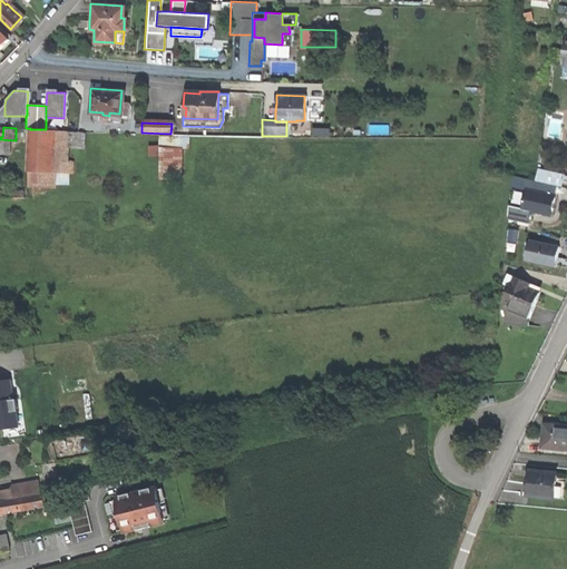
[(28,170),(29,170),(52,172),(66,173),(67,147),(81,147),(81,131),(46,129),(30,129),(28,170)]
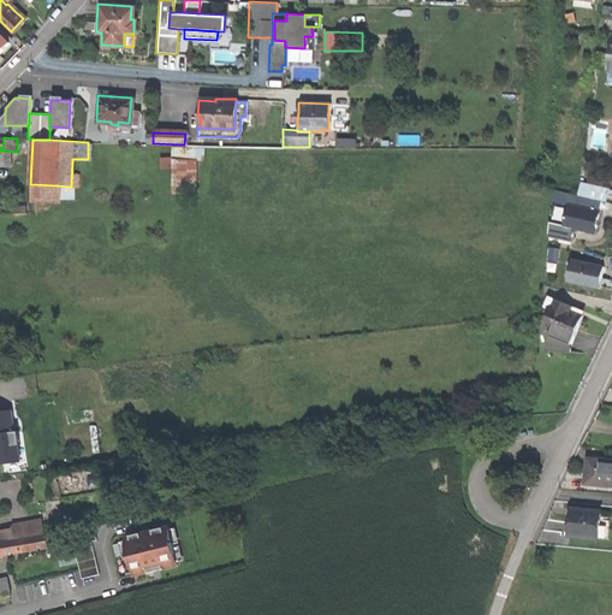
[(194,159),(171,159),(171,166),(170,191),(192,193),(194,159)]
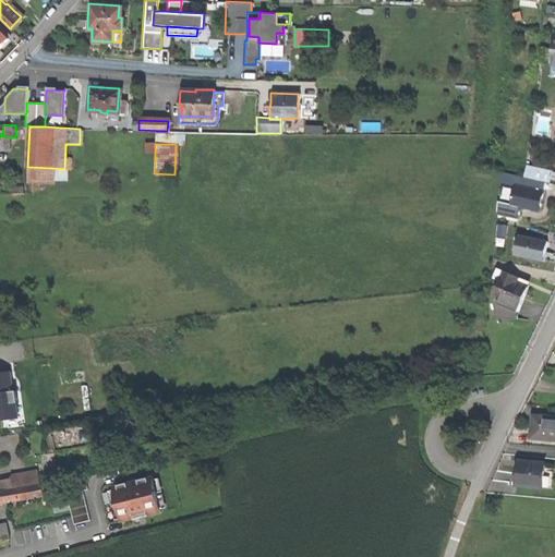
[(525,165),(522,176),(544,181),(547,182),(551,170),(525,165)]
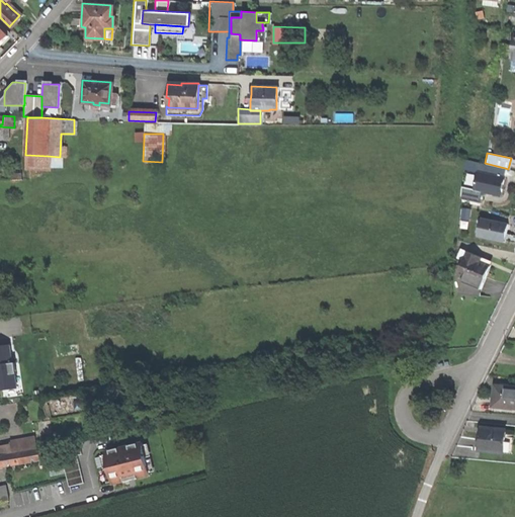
[(48,156),(26,155),(26,168),(47,169),(48,156)]
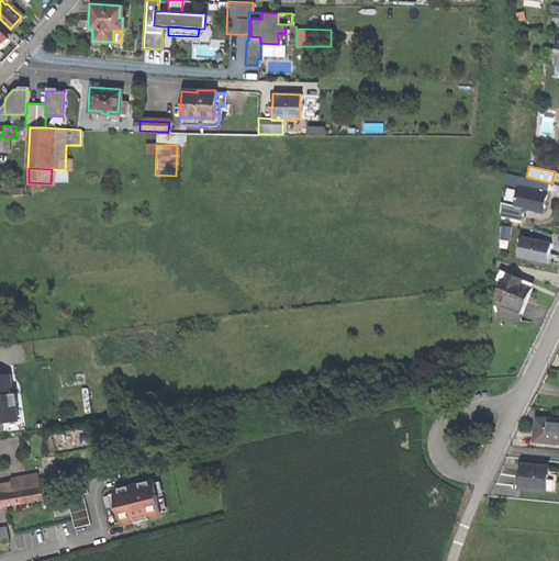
[(517,186),(545,192),(548,182),(526,177),(502,172),(501,183),(517,186)]
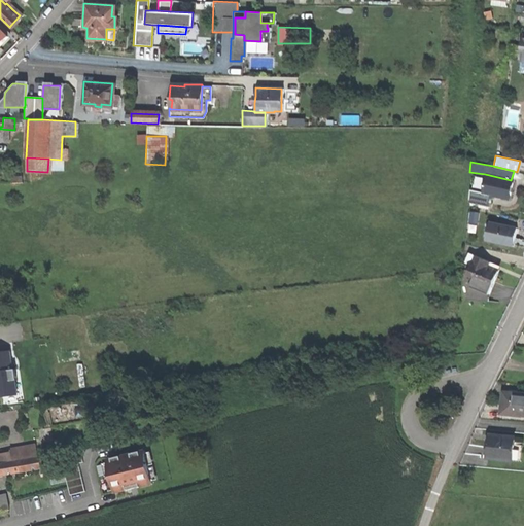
[(512,180),(511,180),(485,174),(481,190),(481,193),(489,194),(496,196),(508,198),(512,180)]
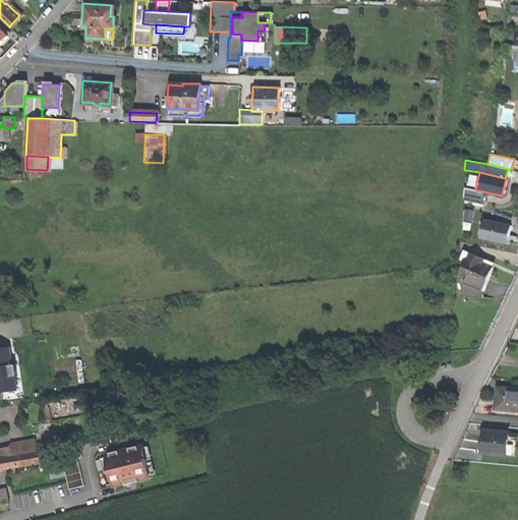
[(475,190),(475,188),(463,186),(462,198),(480,203),(481,200),(483,191),(475,190)]
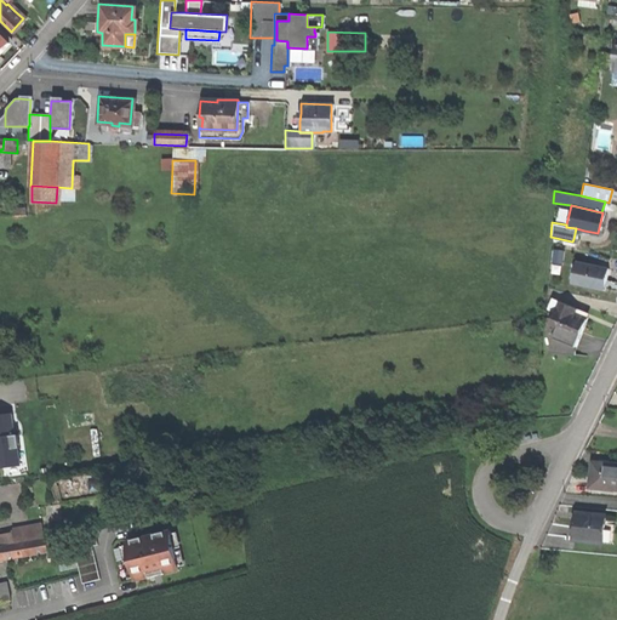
[(547,263),(560,265),(561,250),(549,248),(547,263)]
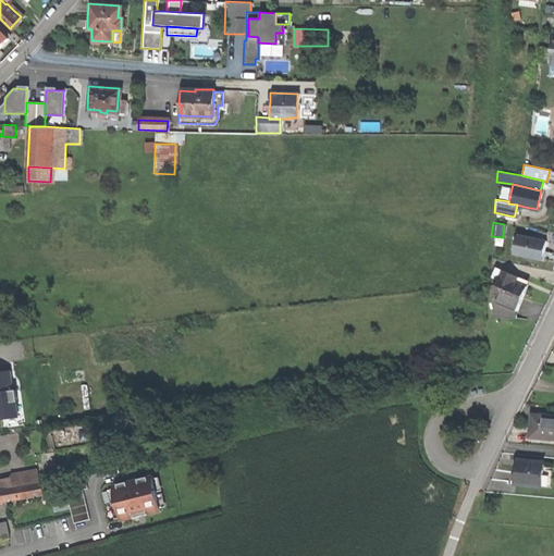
[(522,236),(515,234),(512,254),(541,259),(542,252),(544,241),(522,236)]
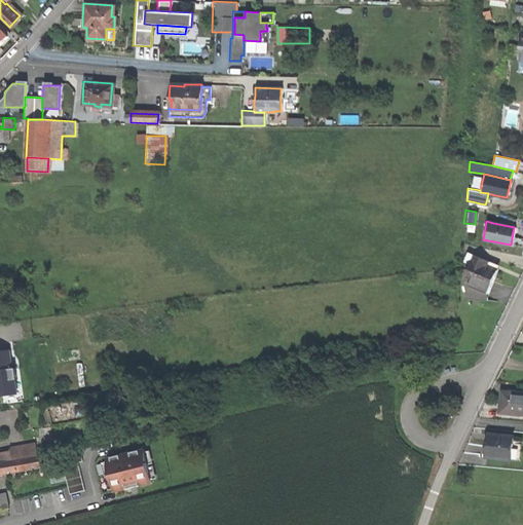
[(467,269),(473,255),(467,253),(461,266),(467,269)]
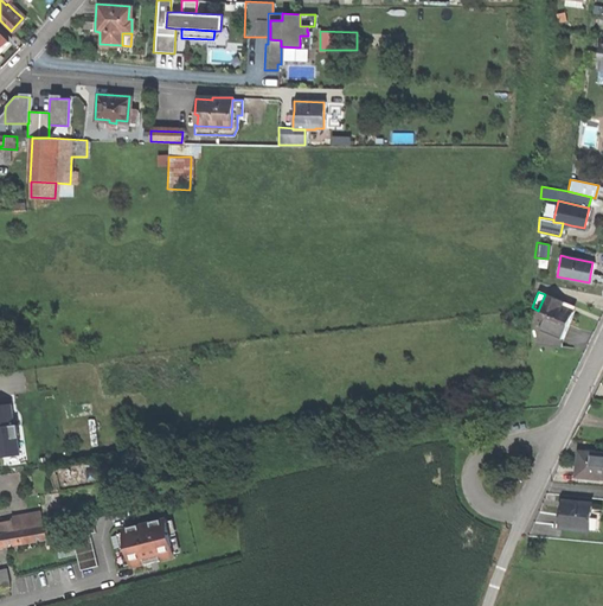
[(562,301),(545,294),(538,311),(533,321),(537,324),(536,330),(543,331),(560,338),(572,310),(566,307),(559,305),(562,301)]
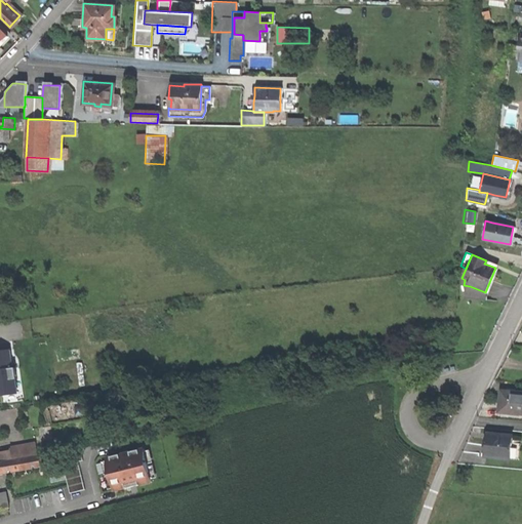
[(484,299),(485,292),(470,286),(464,285),(463,296),(484,299)]
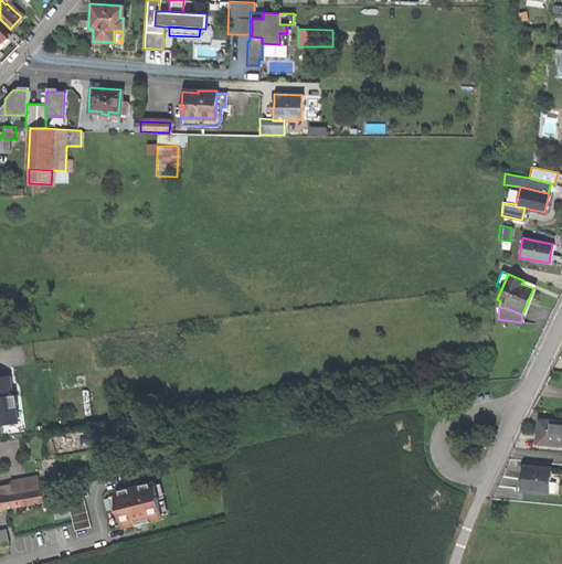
[(8,375),(0,376),(0,424),(17,422),(14,406),(17,406),(16,394),(11,395),(8,375)]
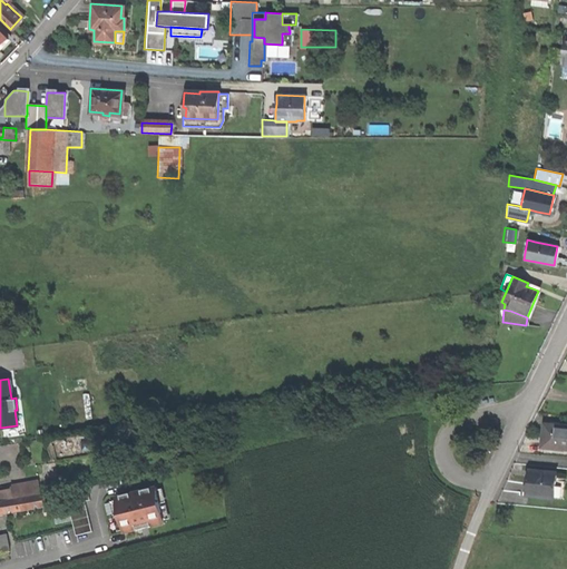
[(540,447),(566,449),(566,424),(553,423),(543,422),(540,447)]
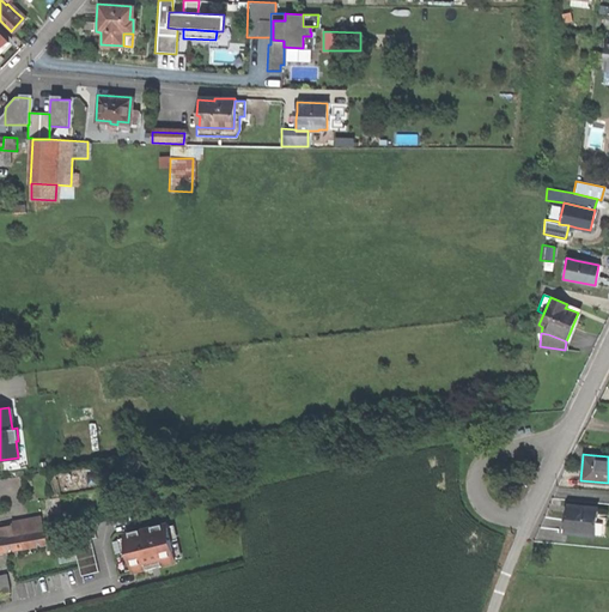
[(564,531),(594,534),(595,515),(596,508),(566,506),(565,513),(564,531)]
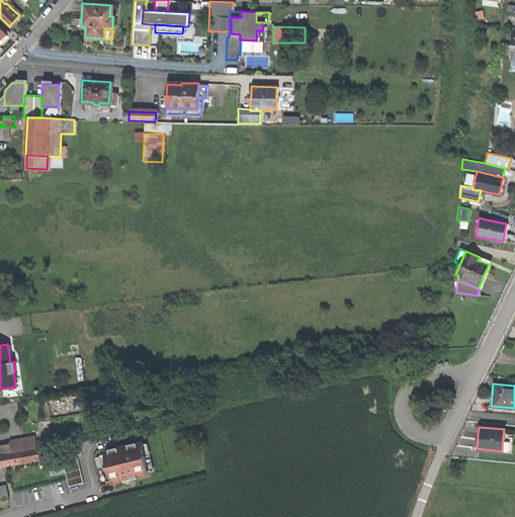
[(511,436),(503,435),(502,451),(510,452),(511,436)]
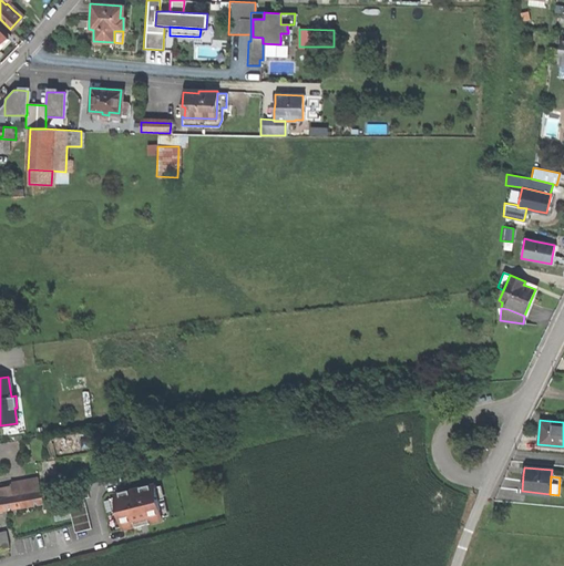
[(9,485),(0,486),(0,497),(39,490),(37,477),(9,483),(9,485)]
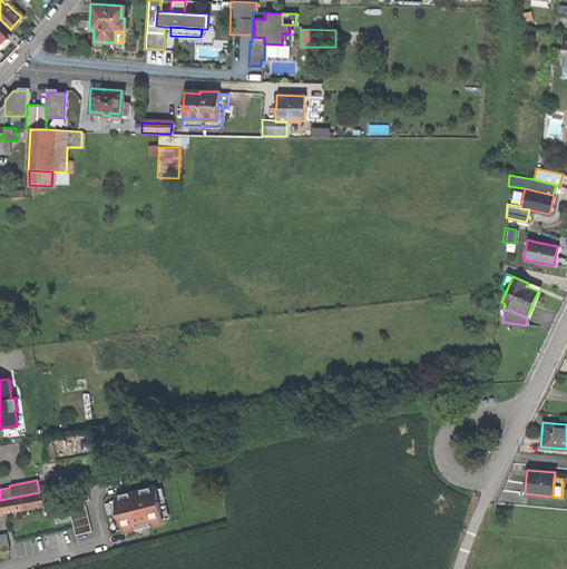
[(71,503),(66,504),(71,528),(74,535),(90,530),(82,500),(87,499),(84,484),(68,488),(71,503)]
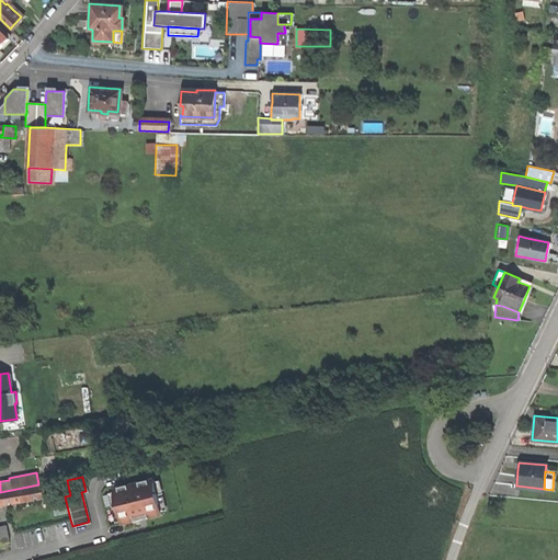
[(160,514),(159,511),(156,498),(155,494),(151,481),(151,478),(111,488),(112,491),(114,504),(115,506),(115,509),(118,521),(120,523),(120,524),(160,514)]
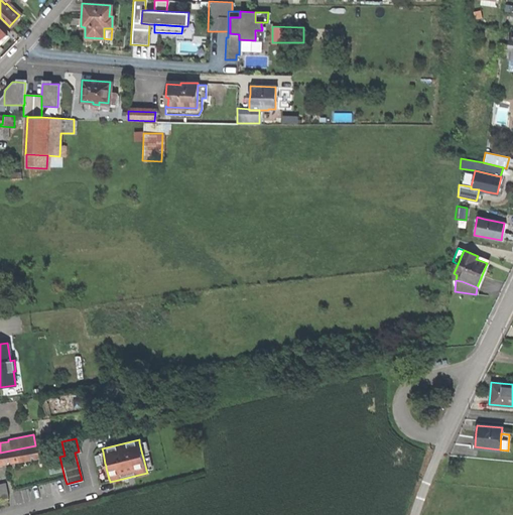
[(44,445),(36,446),(38,456),(45,454),(44,445)]
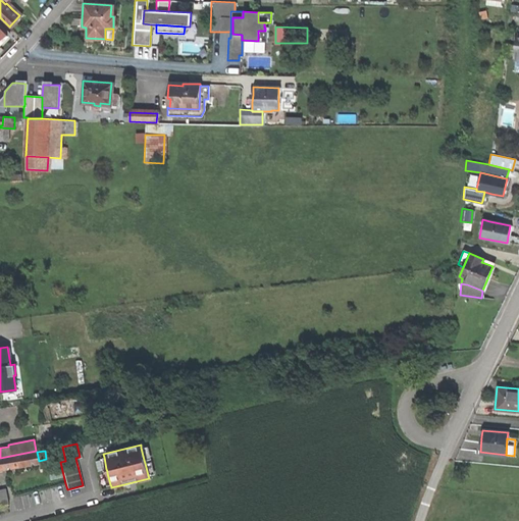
[(0,468),(39,461),(37,452),(0,458),(0,468)]
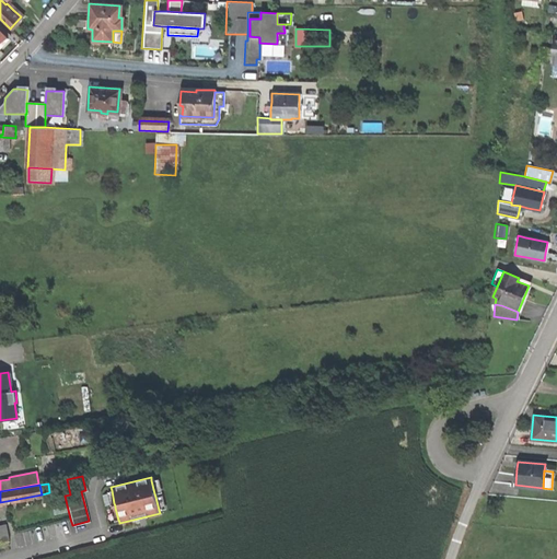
[(155,497),(159,510),(164,508),(161,496),(155,497)]
